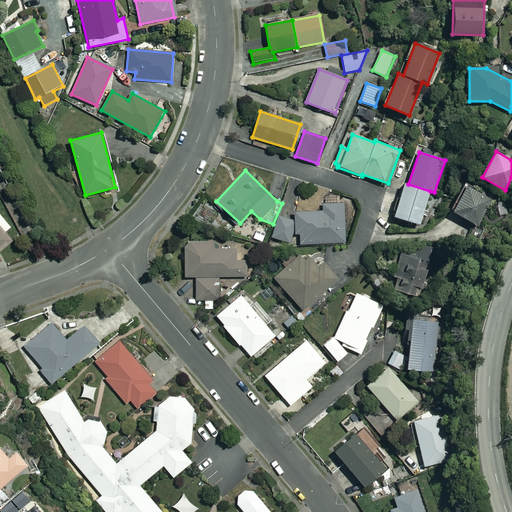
[(419,224),(430,191),(408,184),(404,182),(393,216),(419,224)]
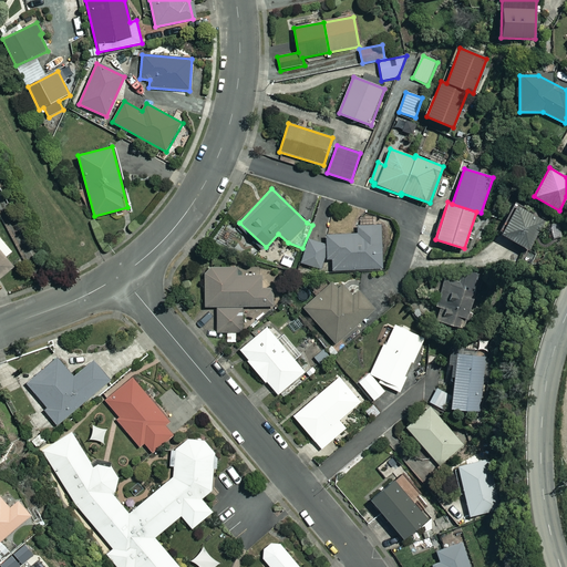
[(546,220),(516,204),(498,234),(528,250),(546,220)]
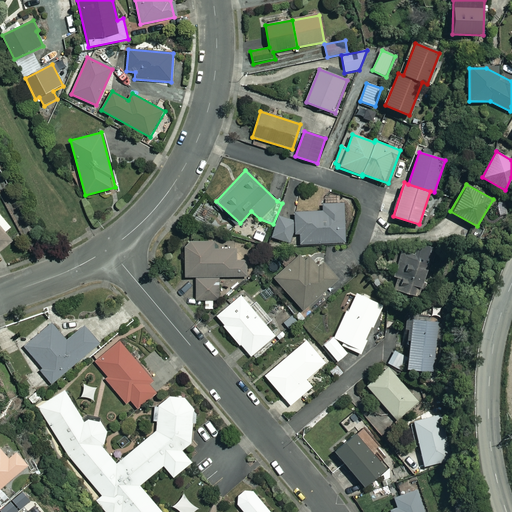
[(0,202),(2,202),(0,199),(0,251),(13,240),(5,231),(10,227),(0,214),(0,202)]
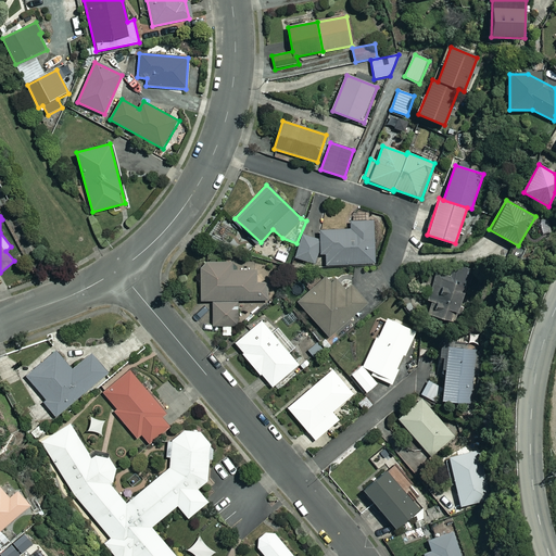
[(326,254),(327,267),(376,265),(373,218),(351,219),(351,228),(318,230),(318,239),(304,234),(295,256),(315,265),(319,255),(326,254)]
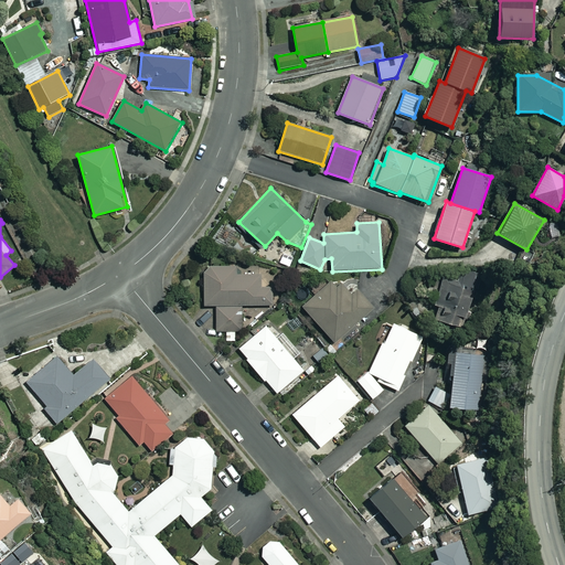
[(216,306),(216,331),(241,330),(241,306),(272,305),(272,286),(263,287),(263,279),(268,279),(267,267),(246,268),(246,273),(237,273),(237,266),(204,267),(204,306),(216,306)]
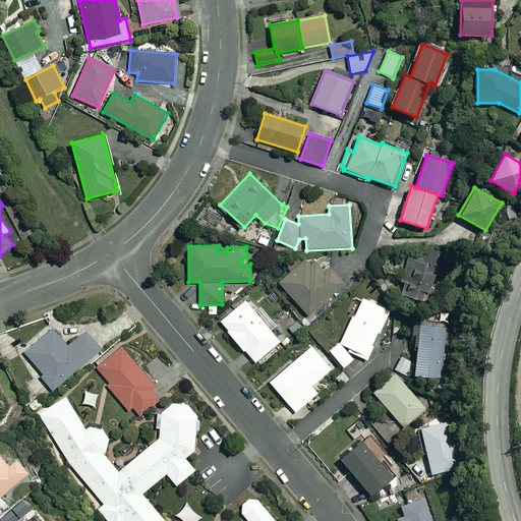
[(441,251),(424,246),(420,259),(407,255),(400,279),(408,281),(404,295),(425,301),(441,251)]
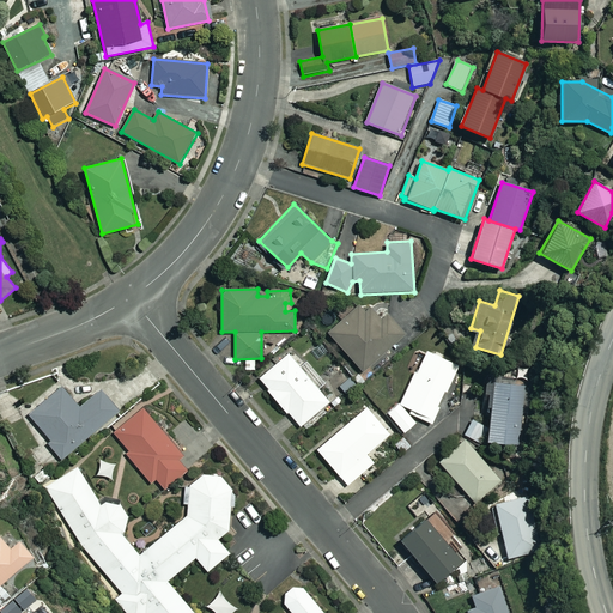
[(387,309),(359,310),(329,333),(362,372),(408,335),(387,309)]
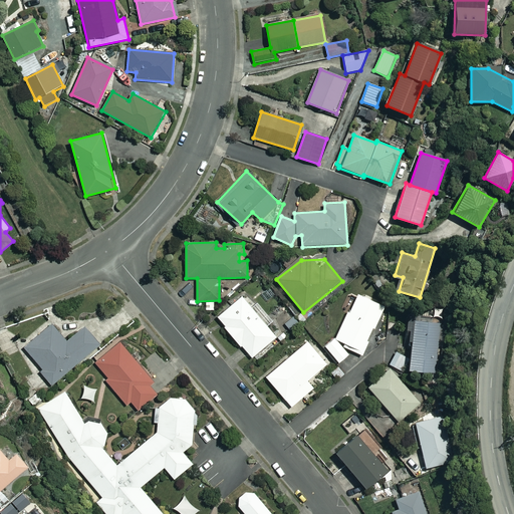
[(348,311),(335,338),(345,342),(343,347),(361,355),(384,306),(358,294),(349,312),(348,311)]
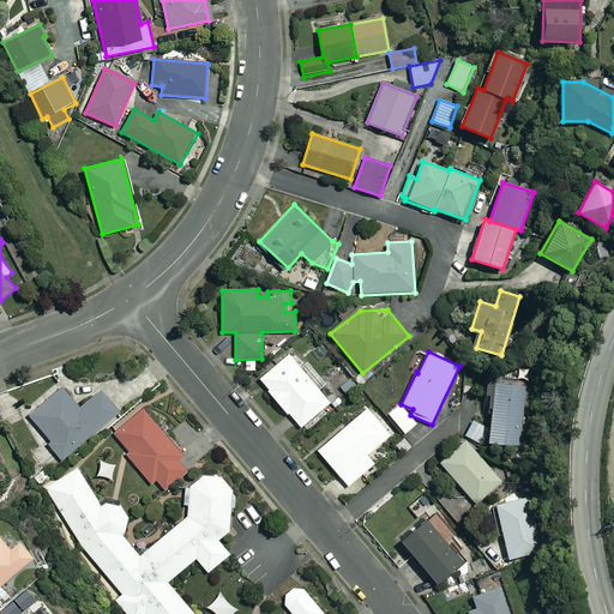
[(259,379),(269,390),(268,392),(288,416),(289,414),(301,428),(330,403),(288,354),(259,379)]
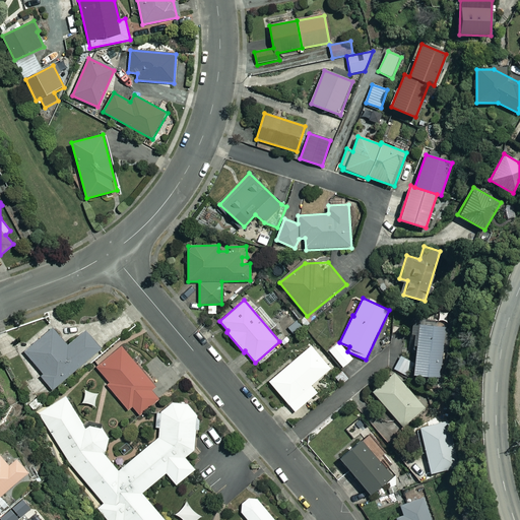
[(305,328),(297,320),(287,328),(295,337),(305,328)]
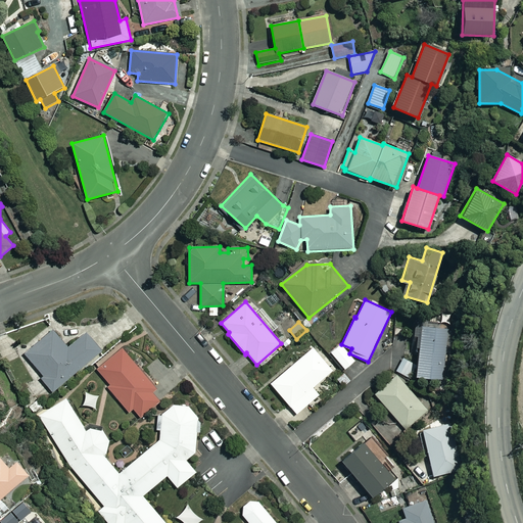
[(441,380),(448,327),(415,323),(412,348),(418,349),(415,376),(441,380)]
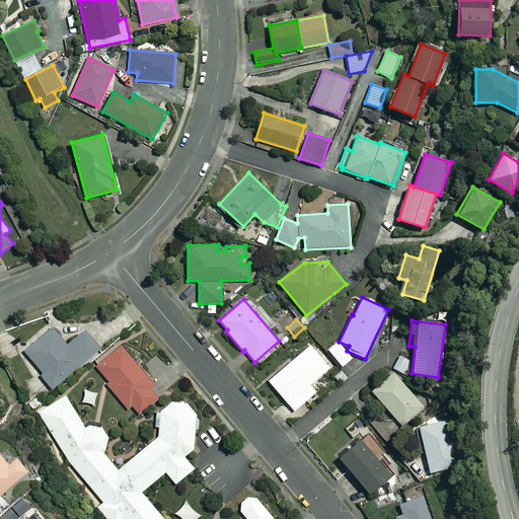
[(67,345),(54,327),(25,352),(43,373),(41,375),(52,389),(101,348),(86,329),(67,345)]
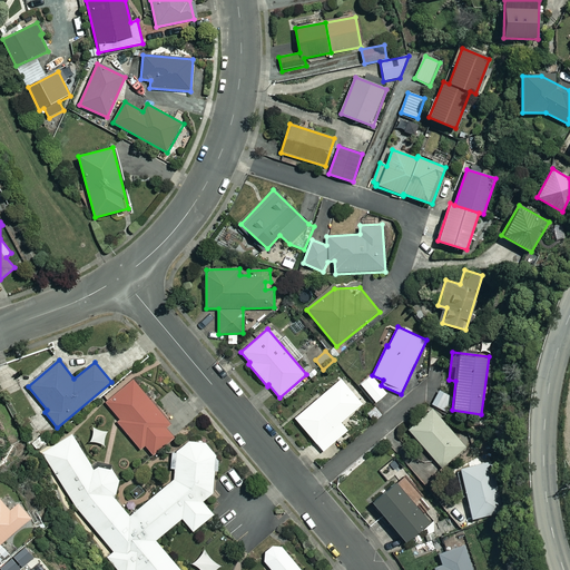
[(386,394),(371,375),(361,384),(376,403),(386,394)]
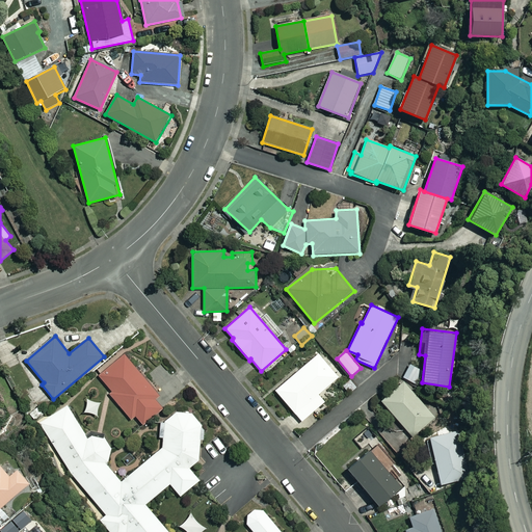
[(166,405),(123,352),(95,376),(130,420),(135,416),(142,425),(166,405)]
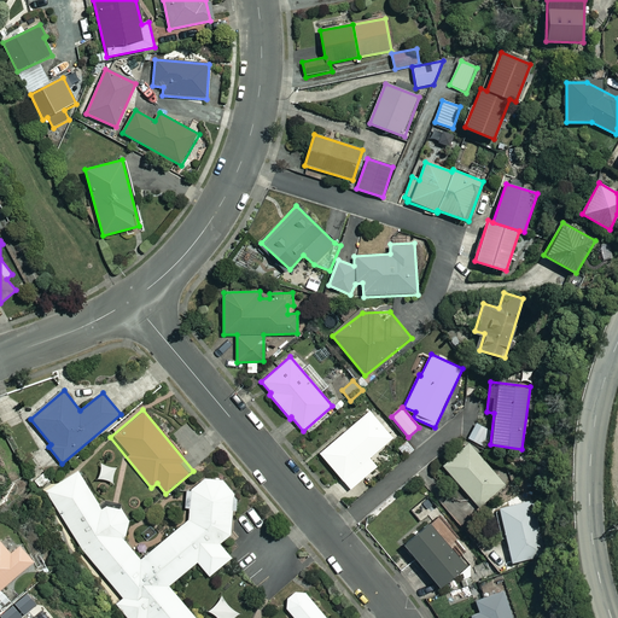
[(390,423),(385,426),(372,409),(320,454),(350,489),(377,467),(369,459),(395,437),(391,432),(395,430),(390,423)]
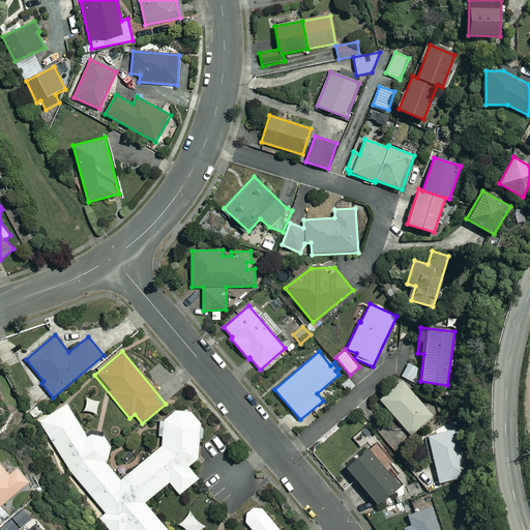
[(407,366),(402,375),(414,383),(419,375),(407,366)]
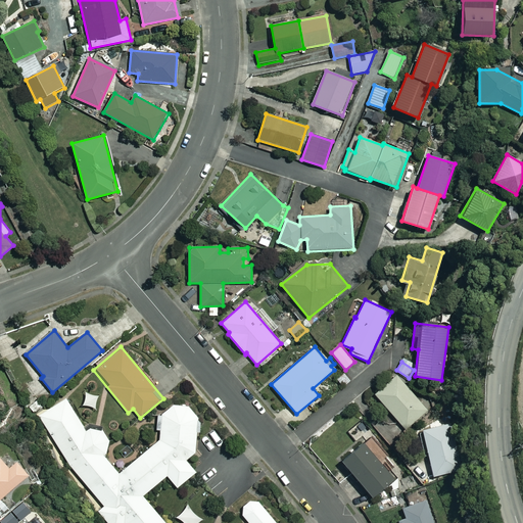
[(427,410),(396,375),(374,394),(405,429),(427,410)]
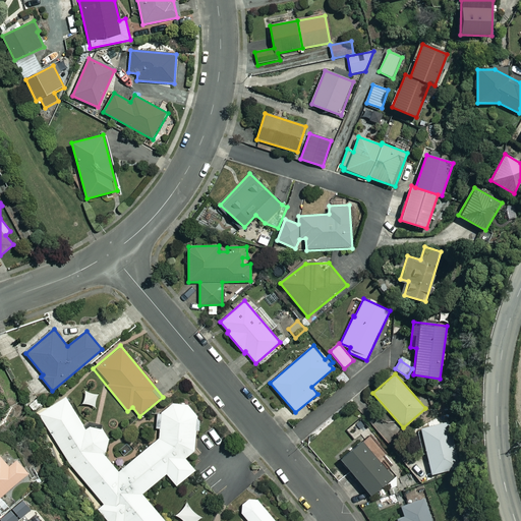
[(166,475),(176,487),(195,471),(185,459),(193,451),(196,415),(187,404),(172,404),(163,413),(157,412),(156,427),(160,428),(159,439),(119,471),(105,454),(111,441),(100,426),(87,428),(66,396),(38,413),(68,463),(104,506),(99,510),(108,520),(276,520),(256,500),(248,499),(242,504),(241,514),(247,520),(164,520),(142,495),(166,475)]
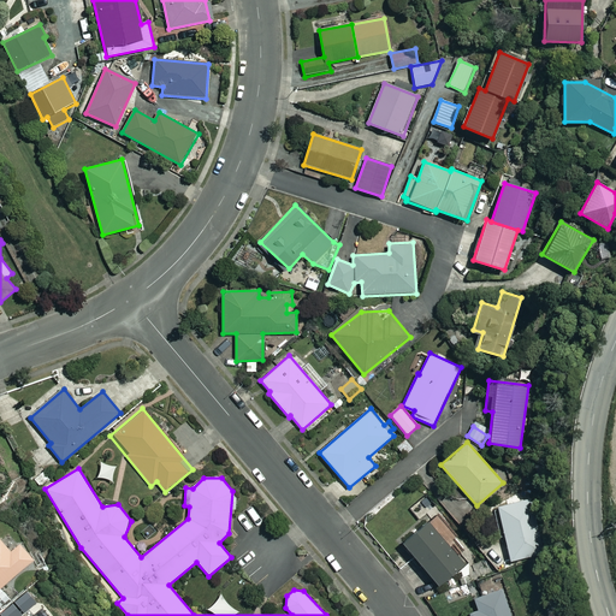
[(544,554),(531,498),(497,507),(510,561),(544,554)]
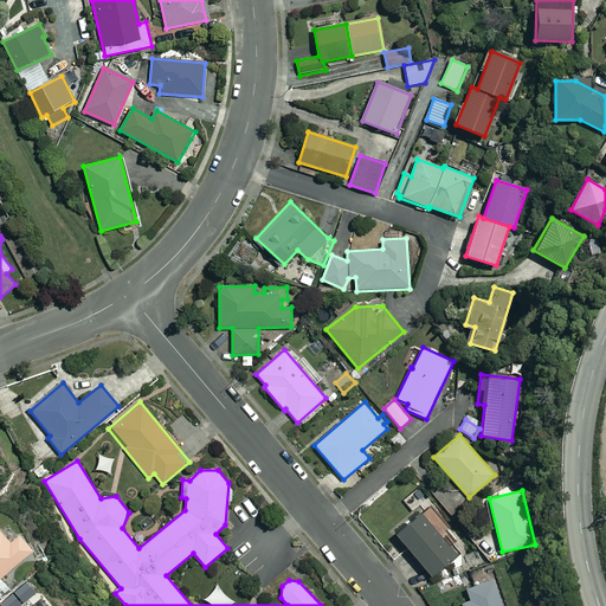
[(456,555),(420,513),(395,534),(430,575),(456,555)]
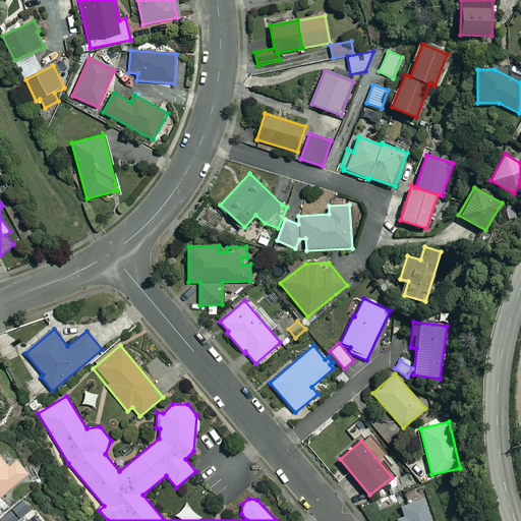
[(0,497),(29,474),(8,450),(0,457),(0,497)]
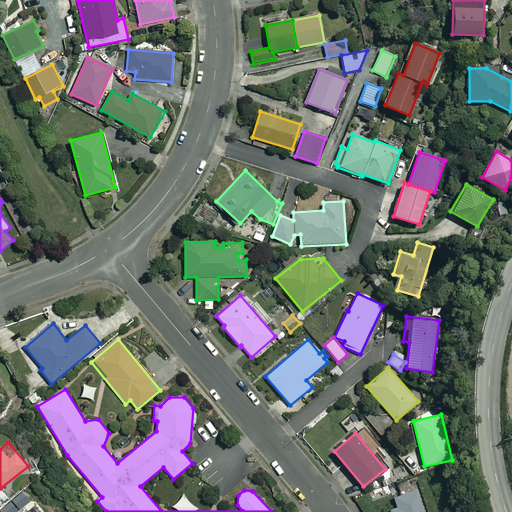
[(425,511),(418,489),(394,498),(397,507),(390,509),(390,511),(425,511)]
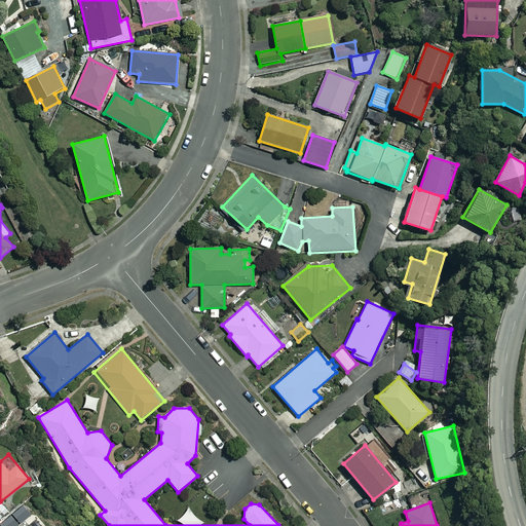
[(199,525),(202,523),(189,509),(178,520),(184,525),(199,525)]
